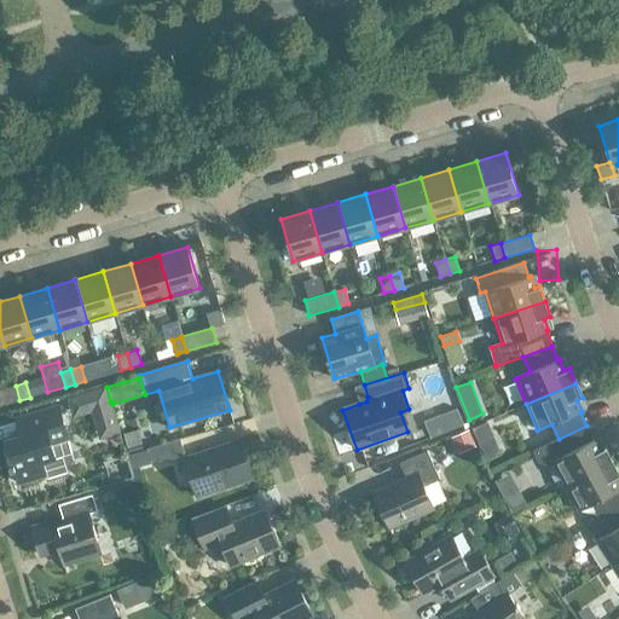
[(0,389),(0,405),(19,400),(16,386),(0,389)]
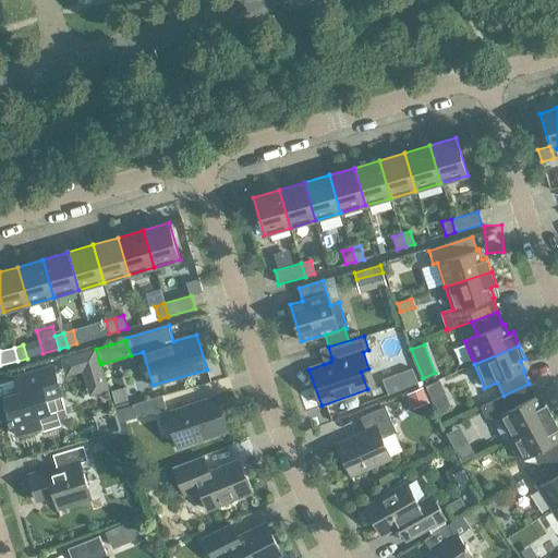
[(52,366),(25,375),(14,378),(19,392),(4,397),(11,419),(9,419),(10,423),(13,423),(16,436),(40,428),(41,432),(60,426),(65,413),(61,396),(52,366)]
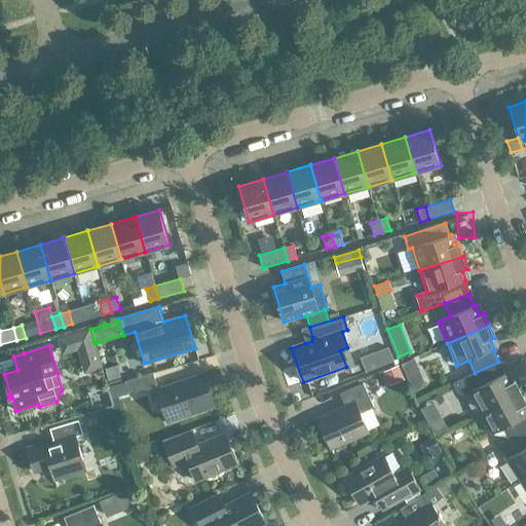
[(366,372),(379,367),(374,352),(360,358),(366,372)]
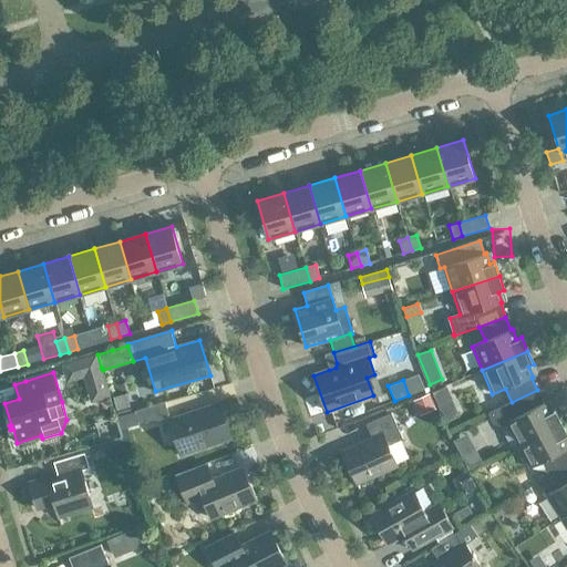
[(434,393),(440,405),(452,400),(447,388),(434,393)]
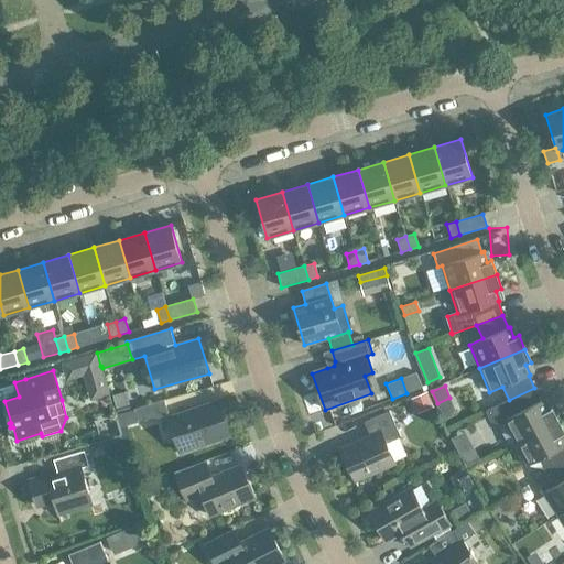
[(534,388),(509,400),(486,412),(486,413),(487,412),(491,421),(500,422),(503,421),(516,443),(559,420),(552,407),(546,409),(542,400),(541,401),(534,388)]
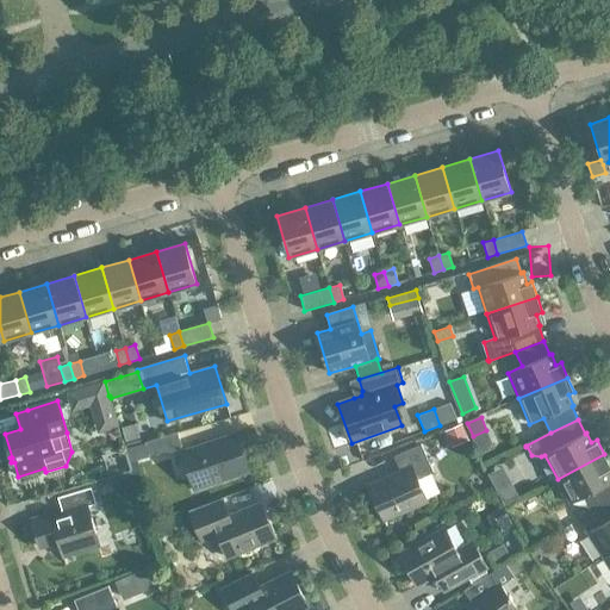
[(135,424),(122,428),(125,441),(139,437),(135,424)]
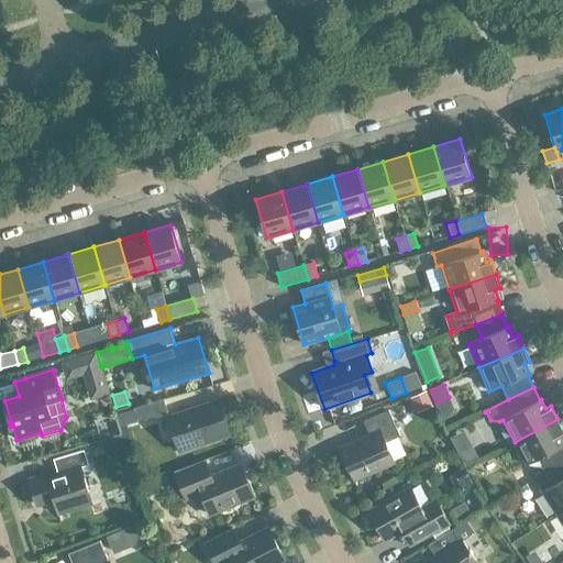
[(426,392),(410,398),(417,412),(432,406),(426,392)]
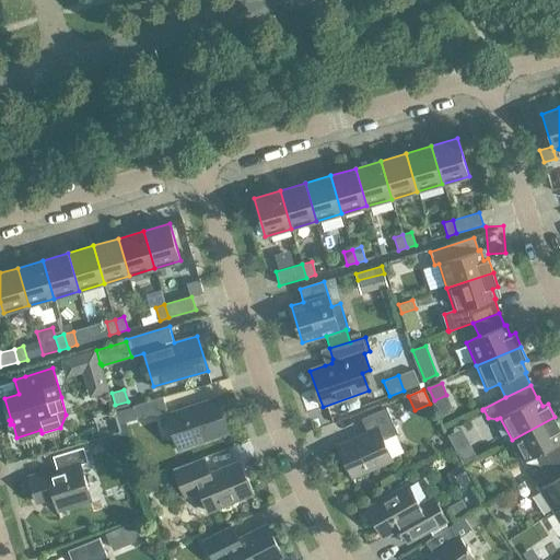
[(166,410),(163,397),(133,406),(133,407),(137,419),(166,410)]
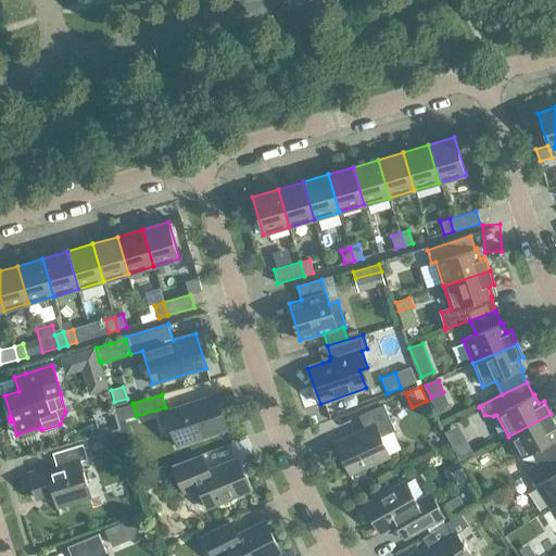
[(215,395),(166,412),(177,445),(226,430),(215,395)]
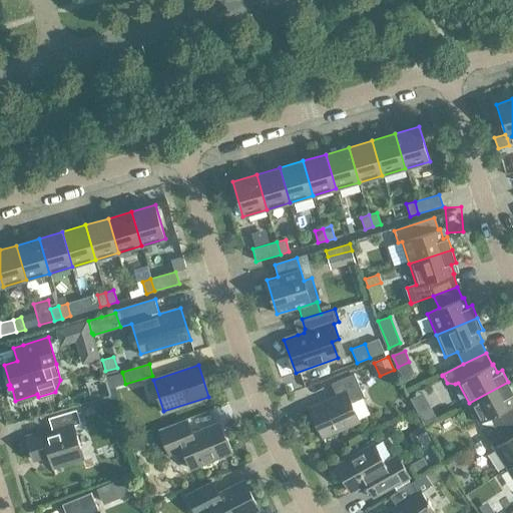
[(125,384),(122,373),(107,377),(110,388),(125,384)]
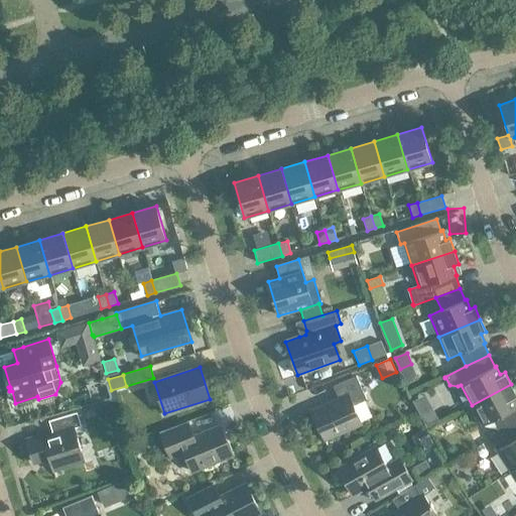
[(324,439),(325,439),(361,423),(353,405),(366,399),(356,376),(333,386),(339,400),(311,411),(324,439)]
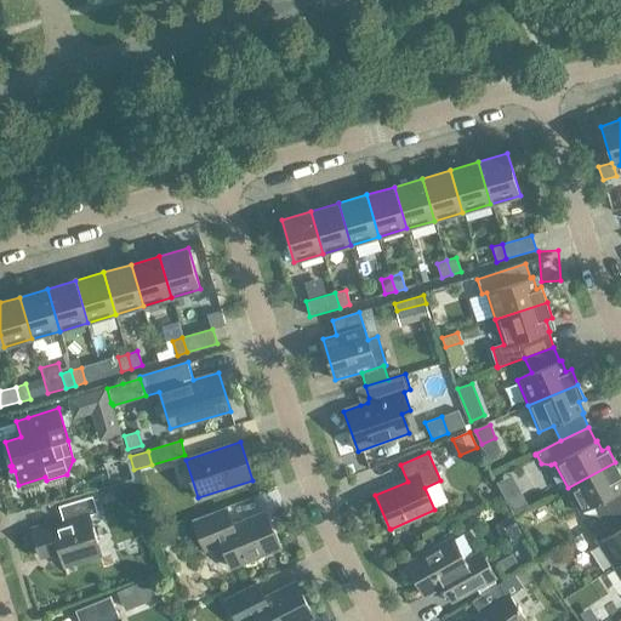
[(620,478),(620,473),(615,462),(568,488),(581,513),(594,506),(603,520),(620,510),(620,485),(617,480),(620,478)]
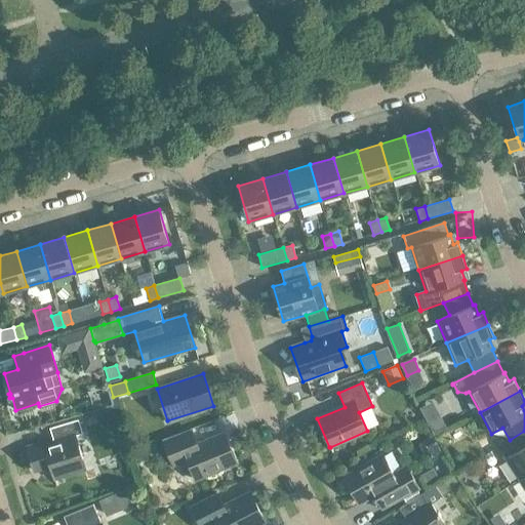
[(447,428),(442,418),(430,425),(434,434),(447,428)]
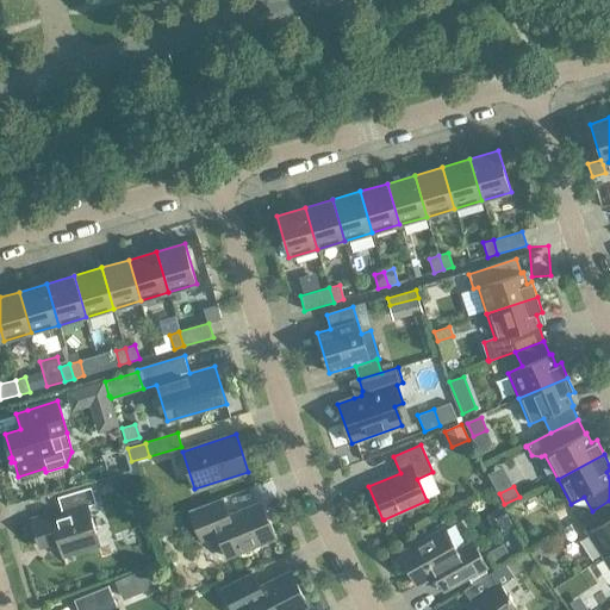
[(58,541),(63,556),(99,546),(87,506),(95,504),(91,487),(57,498),(62,514),(53,517),(51,515),(31,521),(39,547),(58,541)]
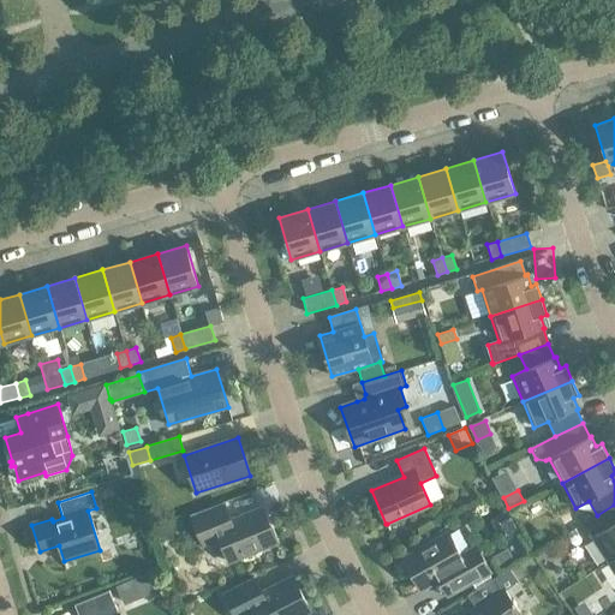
[(266,526),(269,525),(262,507),(230,520),(224,503),(191,515),(204,545),(220,539),(230,562),(276,543),(274,536),(270,537),(266,526)]
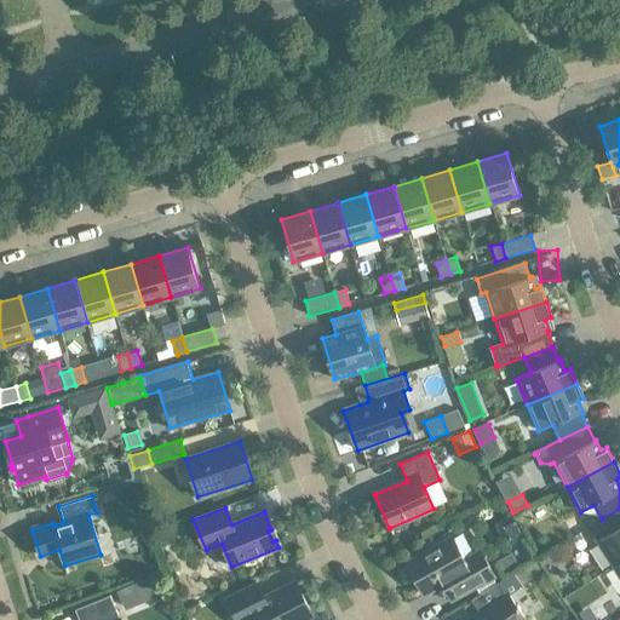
[(619,509),(602,520),(610,534),(598,543),(613,567),(619,562),(619,509)]
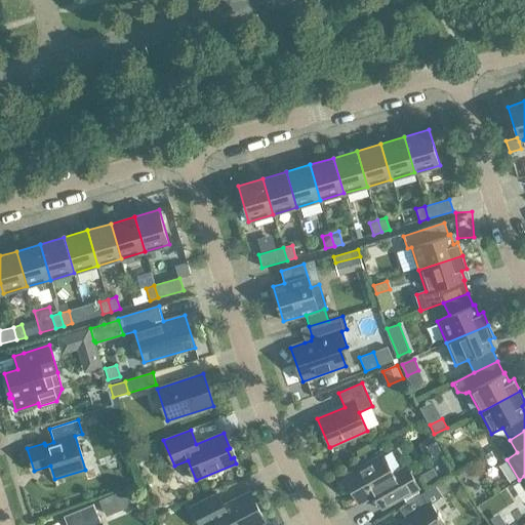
[(418,444),(429,463),(442,456),(432,437),(418,444)]
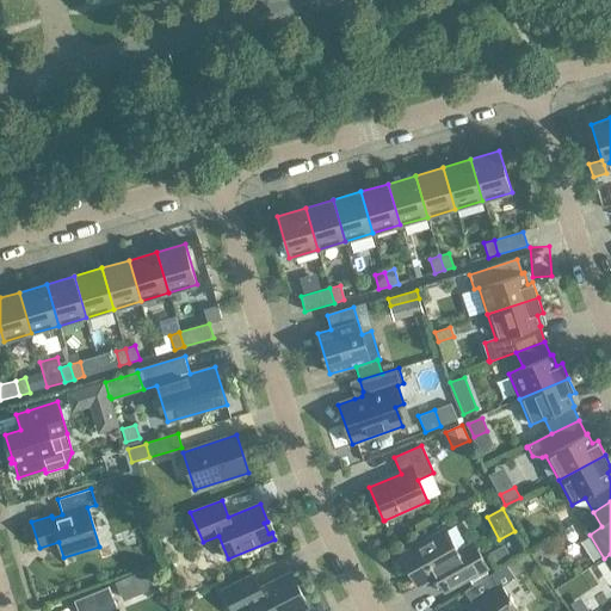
[(418,586),(436,576),(444,593),(460,585),(458,584),(487,568),(476,548),(460,557),(457,551),(445,529),(400,554),(418,586)]
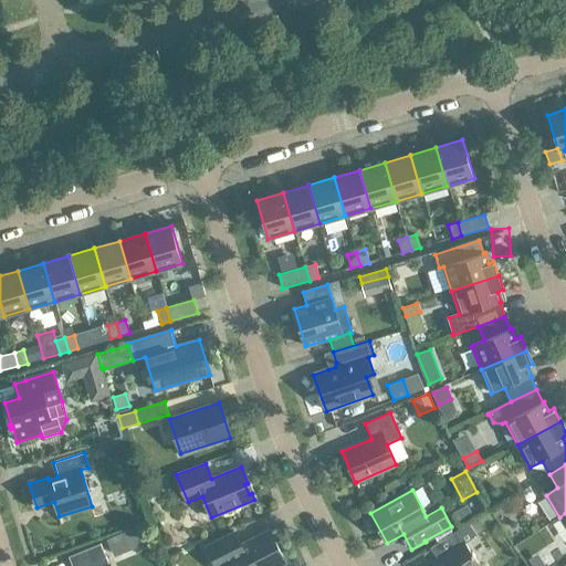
[(468,505),(453,513),(460,524),(474,516),(468,505)]
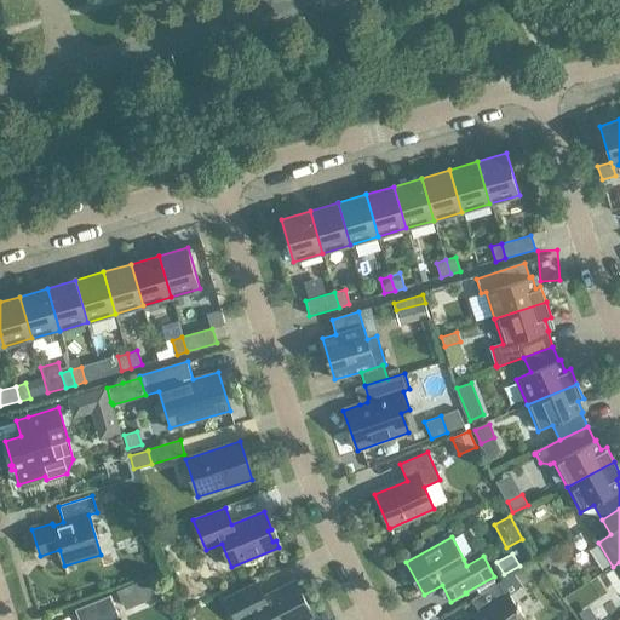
[(515,573),(471,601),(478,613),(466,619),(527,619),(510,593),(522,586),(515,573)]
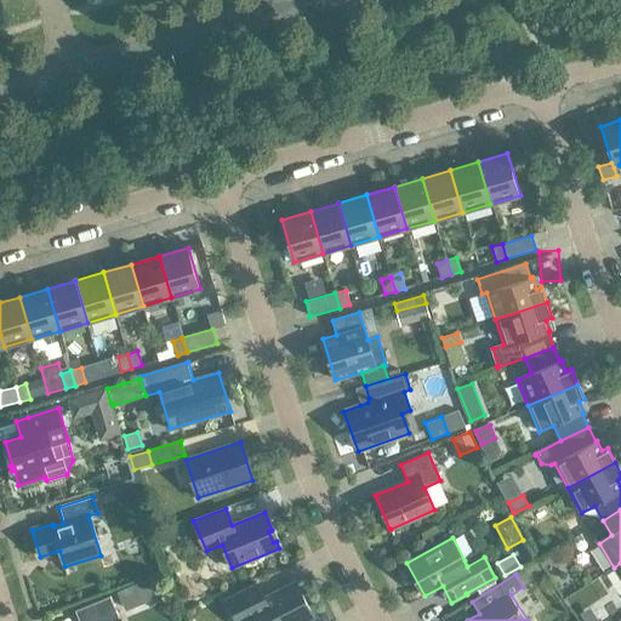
[(303,620),(311,617),(312,619),(313,619),(295,582),(294,582),(294,585),(265,599),(256,584),(255,584),(255,585),(228,598),(226,598),(237,620),(251,620),(256,619),(256,620),(303,620)]
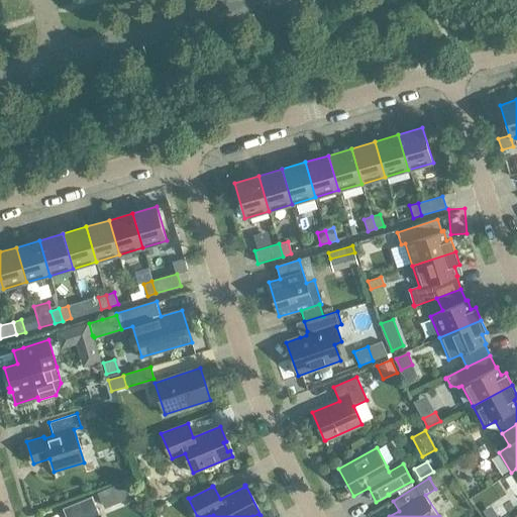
[(70,516),(99,516),(91,497),(63,509),(63,510),(67,508),(70,516)]
